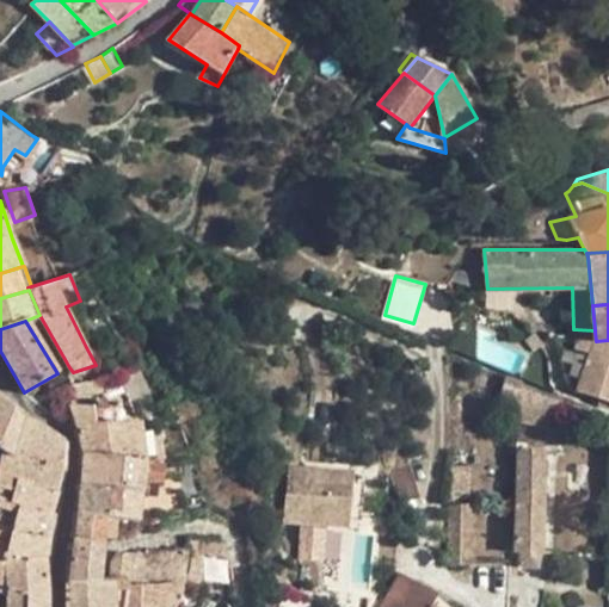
[(545,342),(535,332),(528,338),(536,348),(545,342)]
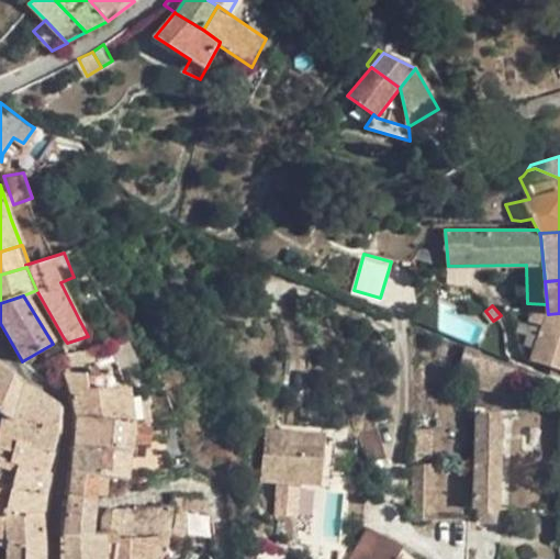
[(532,358),(559,368),(559,313),(548,314),(547,305),(538,305),(534,321),(544,324),(532,358)]
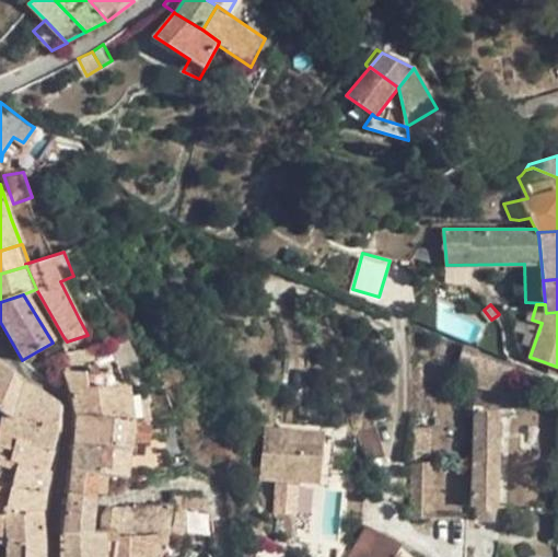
[(461,362),(479,367),(481,349),(464,343),(461,362)]
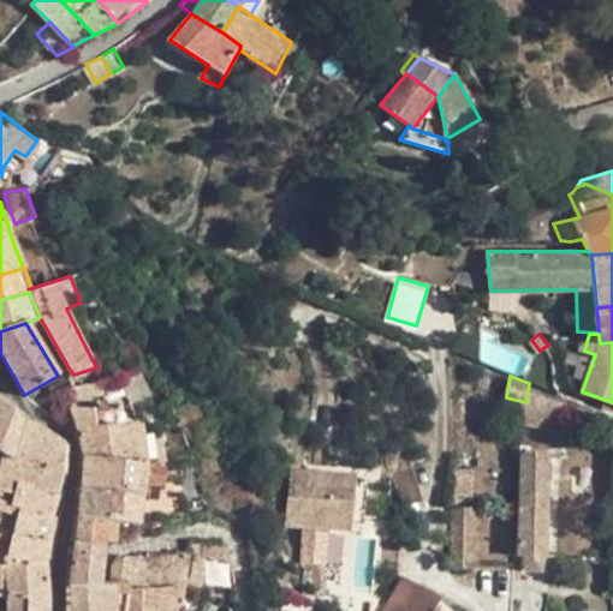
[(105,395),(102,381),(89,382),(90,399),(105,395)]
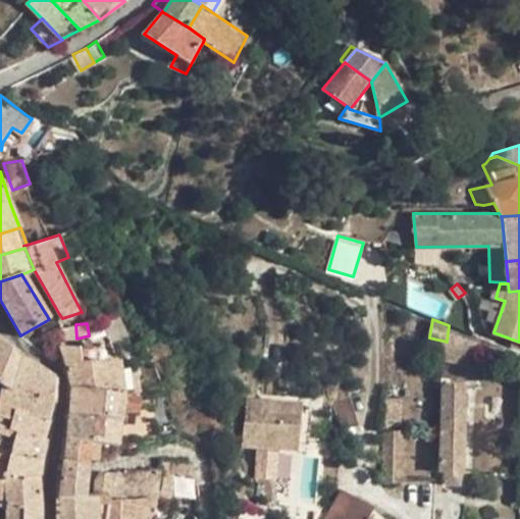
[(75,324),(62,327),(61,328),(58,347),(78,347),(76,339),(75,324)]
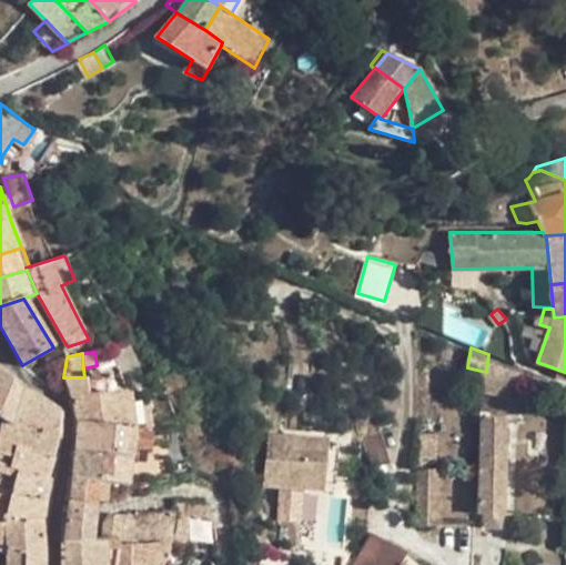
[(523,370),(488,354),(486,372),(487,391),(519,401),(523,370)]
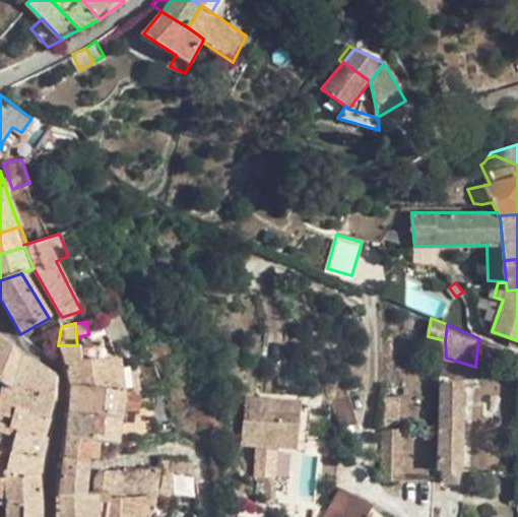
[(11,389),(12,386),(20,354),(0,338),(0,381),(2,383),(11,389)]
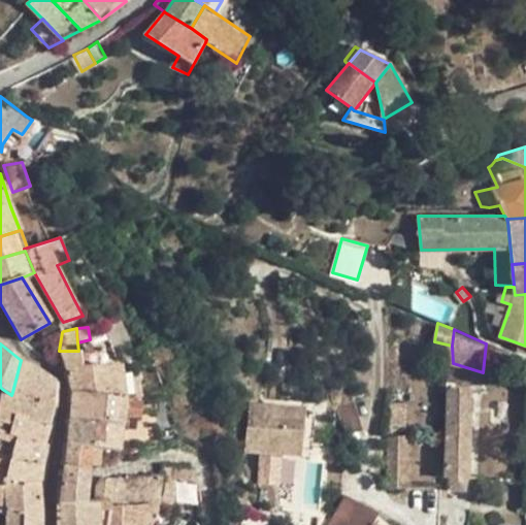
[(79,351),(78,351),(59,351),(71,391),(105,395),(125,399),(121,373),(120,366),(81,367),(79,351)]
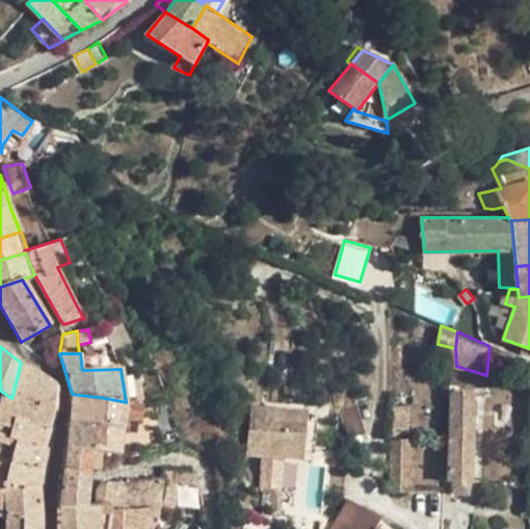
[(12,395),(54,411),(57,386),(21,363),(12,395)]
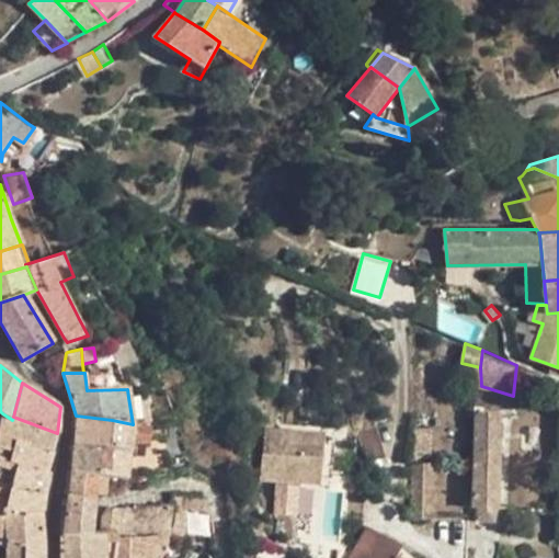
[(140,394),(128,397),(133,424),(147,425),(140,394)]
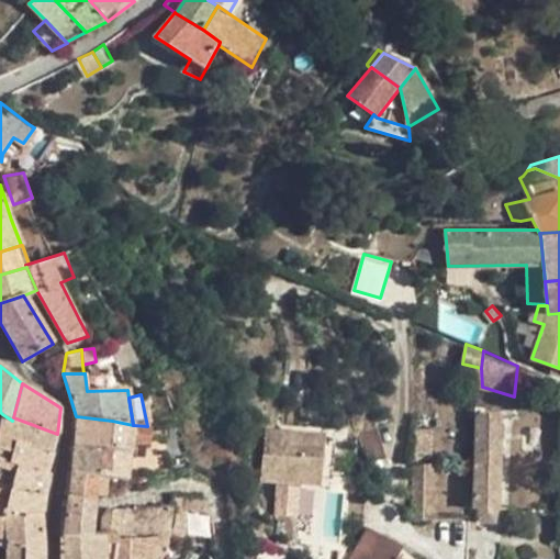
[(488,412),(477,412),(473,507),(479,507),(479,520),(497,522),(500,507),(501,413),(488,412)]
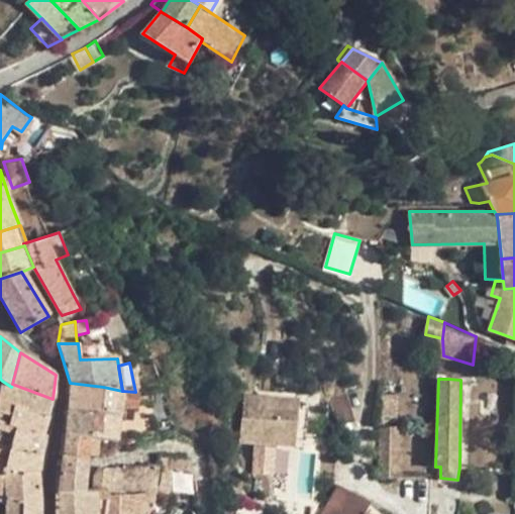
[(2,381),(0,387),(0,402),(47,416),(53,399),(12,384),(11,387),(2,381)]
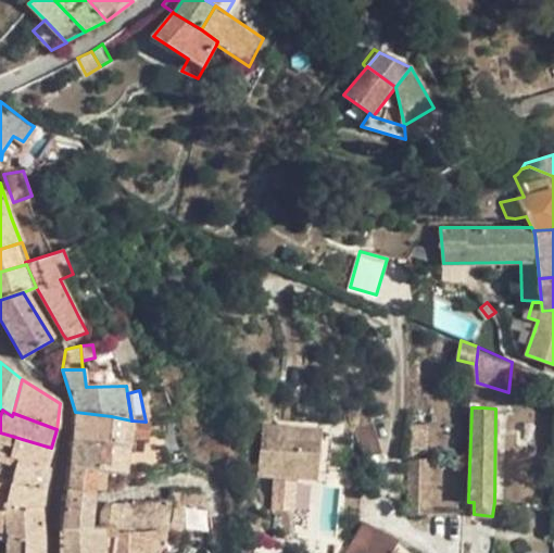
[(150,422),(146,422),(131,420),(111,416),(75,412),(74,438),(67,491),(92,494),(93,488),(109,490),(111,473),(126,475),(129,438),(148,440),(150,422)]
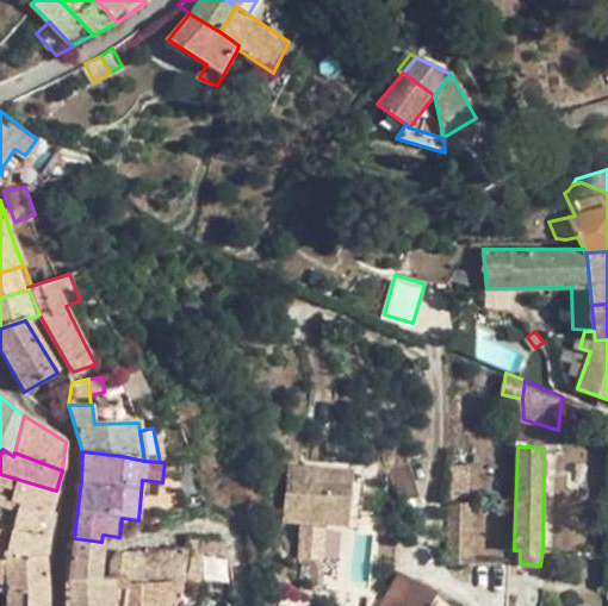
[(465,488),(466,464),(450,463),(448,488),(465,488)]
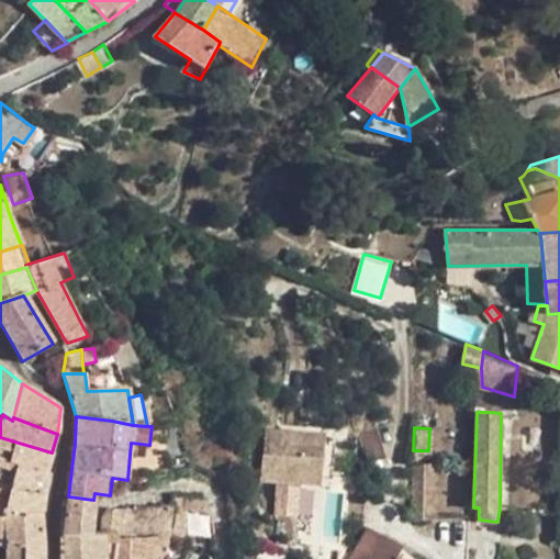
[(0,460),(17,465),(46,472),(52,453),(0,437),(0,460)]
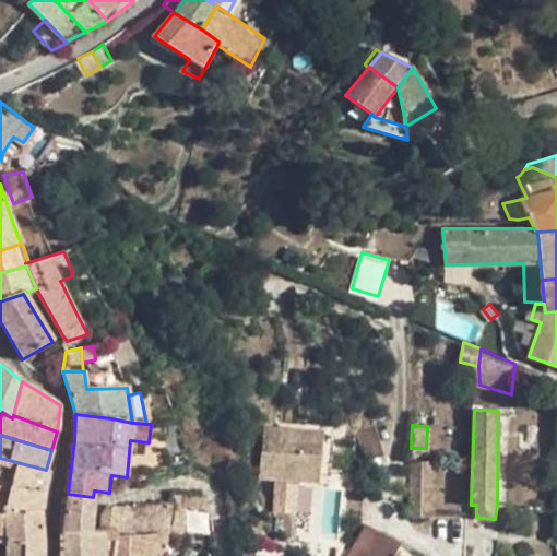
[(259,439),(258,483),(313,483),(313,466),(331,466),(331,449),(313,449),(313,439),(259,439)]
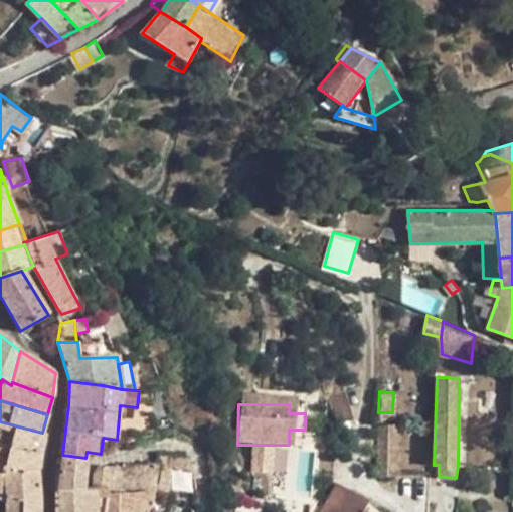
[(0,456),(7,457),(9,449),(15,425),(0,421),(0,456)]
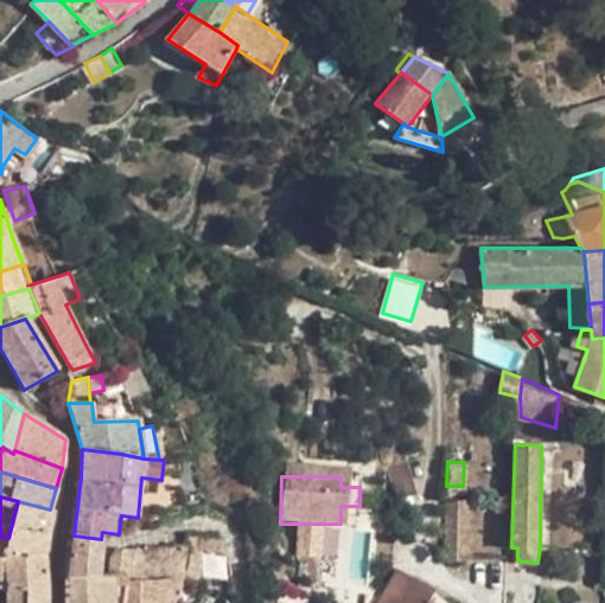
[(446,499),(445,532),(445,559),(472,560),(473,498),(446,499)]
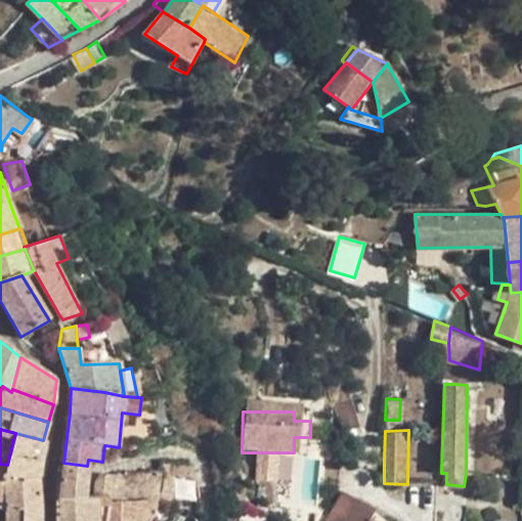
[(9,457),(41,461),(46,441),(43,440),(15,433),(9,457)]
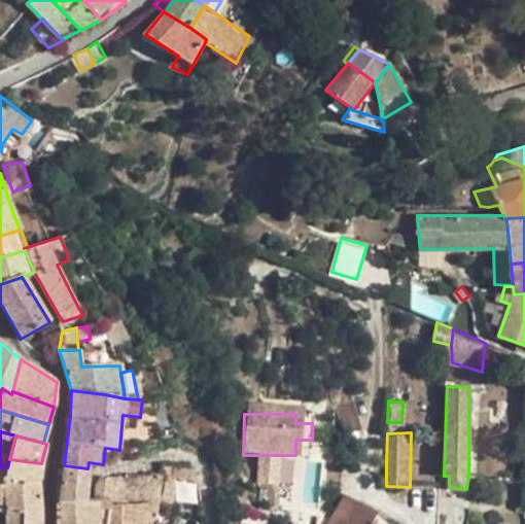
[(4,484),(39,480),(41,463),(9,459),(7,467),(4,484)]
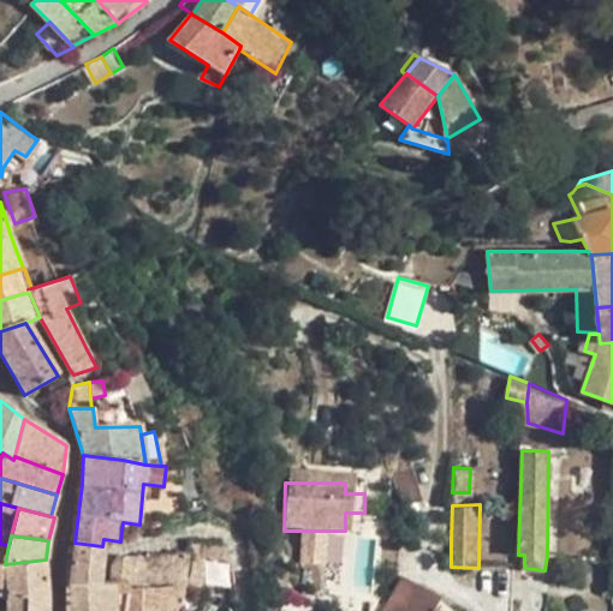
[(100,563),(102,546),(75,543),(71,571),(70,586),(100,586),(100,571),(100,563)]
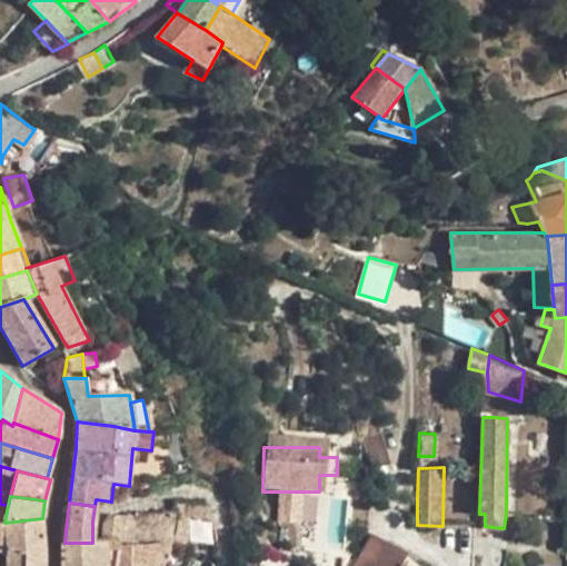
[(173,512),(125,514),(122,546),(169,543),(173,512)]
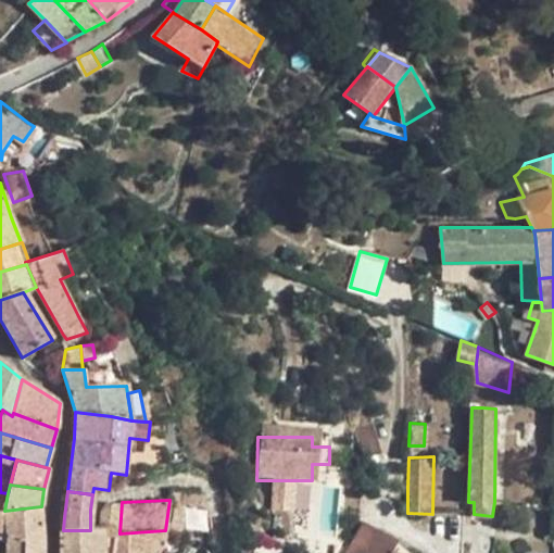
[(102,510),(101,529),(109,529),(110,533),(120,533),(122,502),(108,502),(102,510)]
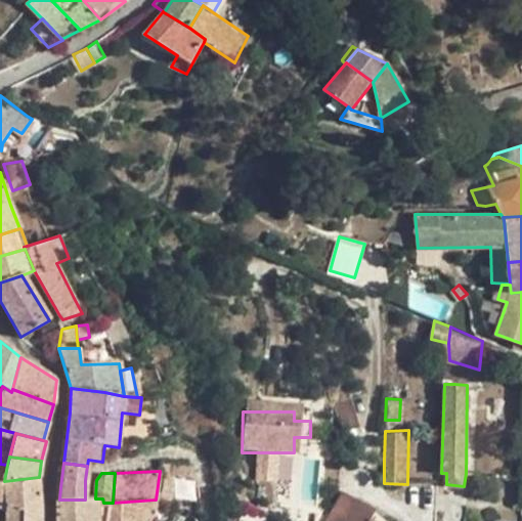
[(170,477),(172,497),(198,494),(196,475),(170,477)]
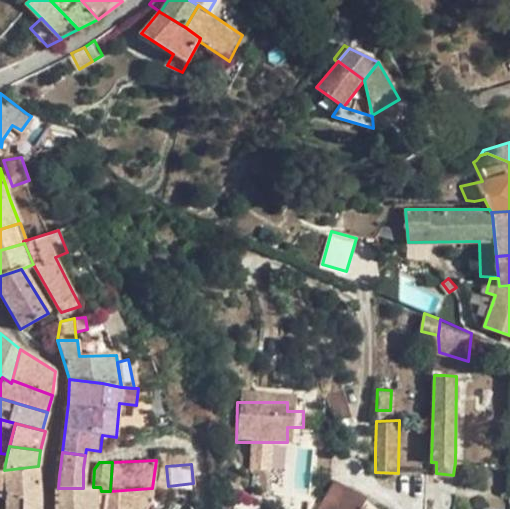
[(6,506),(5,508),(38,508),(39,508),(38,466),(4,470),(6,499),(6,506)]
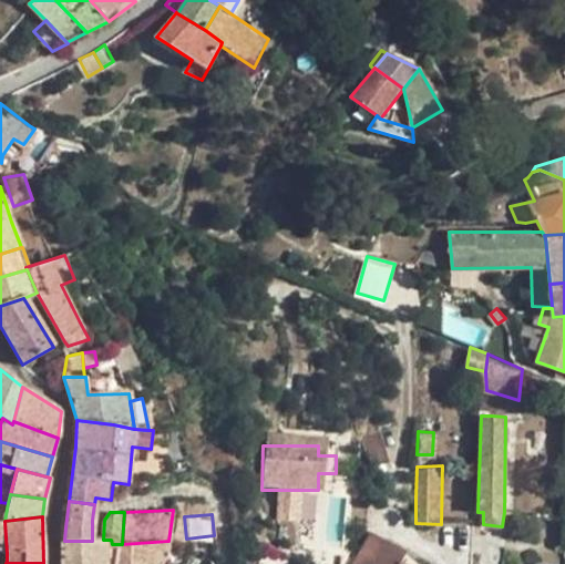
[(351,563),(377,563),(391,541),(371,531),(351,563)]
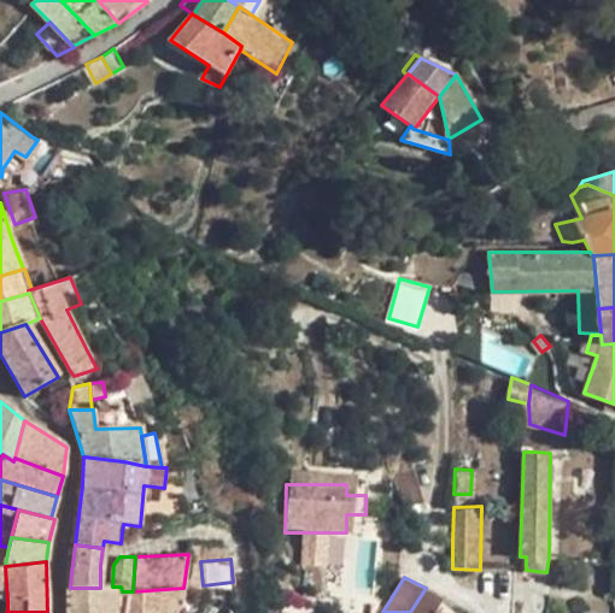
[(121,612),(122,591),(121,587),(112,587),(100,588),(70,588),(68,612),(121,612)]
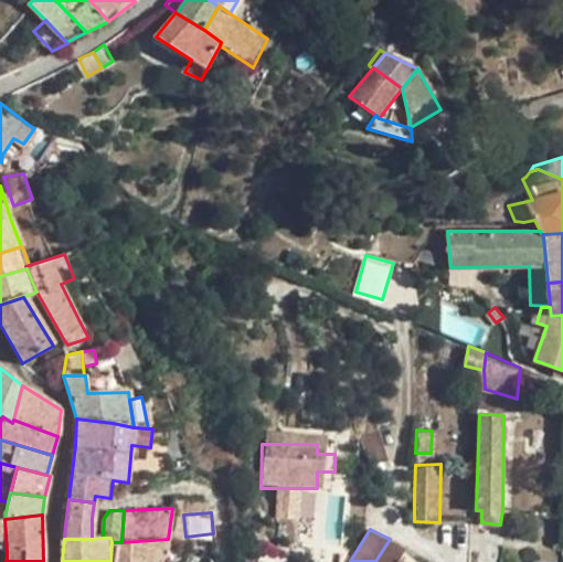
[(165,561),(168,539),(121,542),(112,542),(110,561),(165,561)]
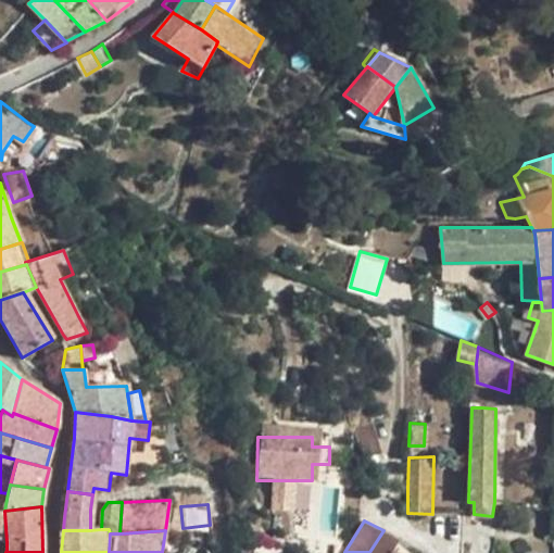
[(369,552),(388,552),(391,548),(393,549),(399,540),(383,530),(369,552)]
